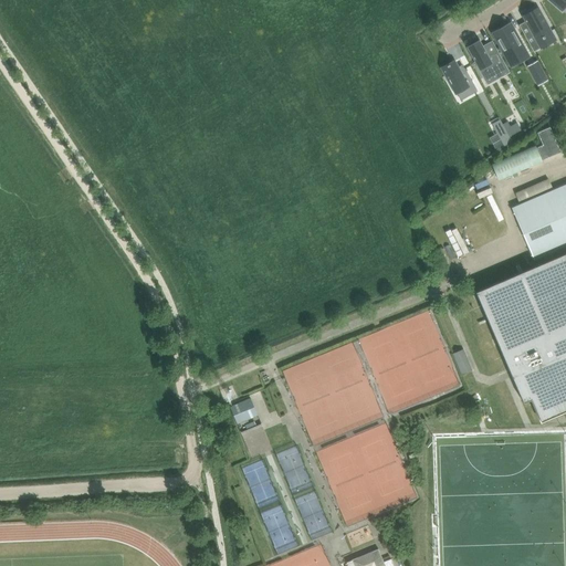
[(565,0),(549,0),(562,10),(565,3),(565,0)]
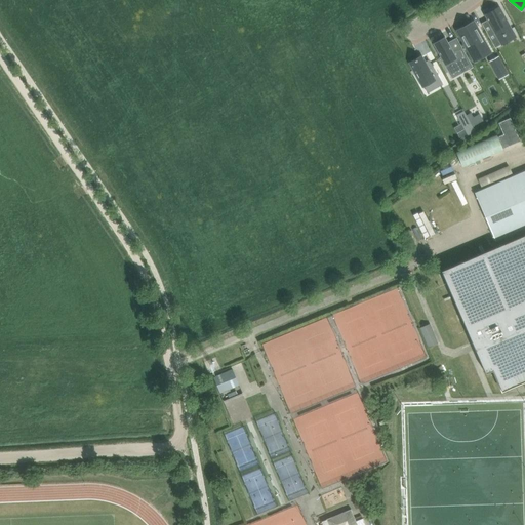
[(487,19),(481,24),(495,48),(501,44),(498,37),(502,35),(503,36),(506,35),(505,34),(512,30),(498,6),(484,14),(487,19)]
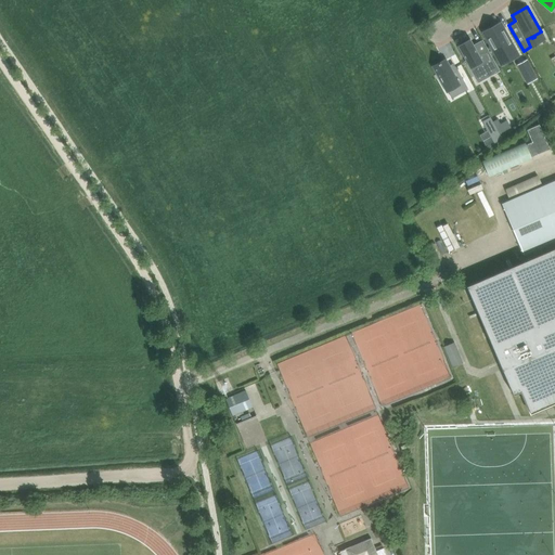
[(500,24),(485,31),(499,57),(508,52),(512,56),(515,54),(516,56),(517,56),(516,54),(517,53),(513,46),(512,46),(500,24)]
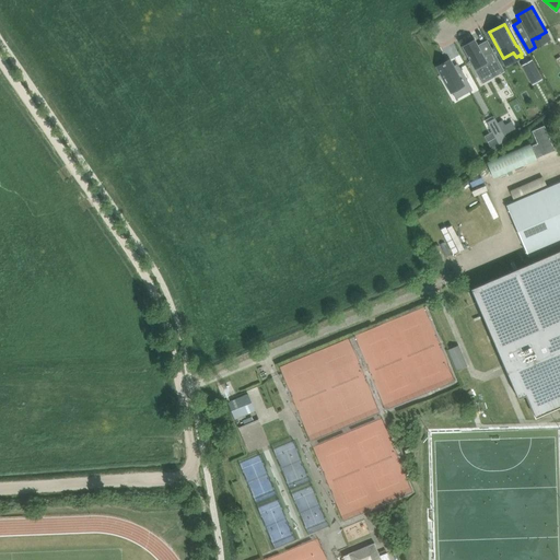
[(475,39),(462,46),(478,77),(490,70),(494,78),(504,72),(487,41),(478,45),(475,39)]
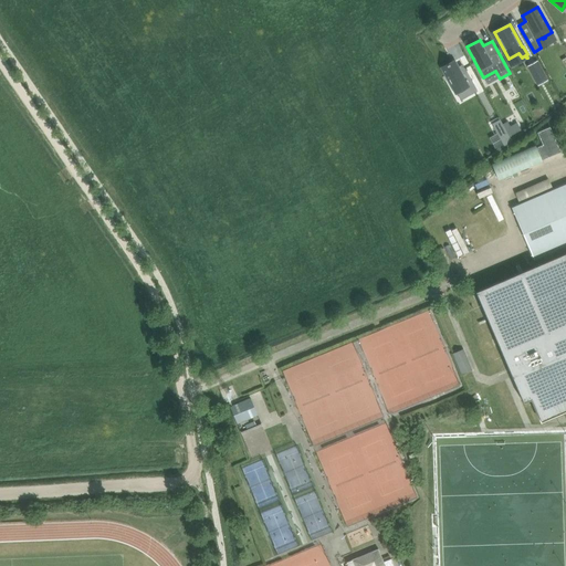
[(447,65),(442,69),(444,73),(448,80),(448,79),(456,93),(461,90),(462,90),(464,95),(465,94),(467,96),(474,93),(477,91),(464,67),(463,67),(463,66),(458,69),(458,66),(454,61),(447,65)]
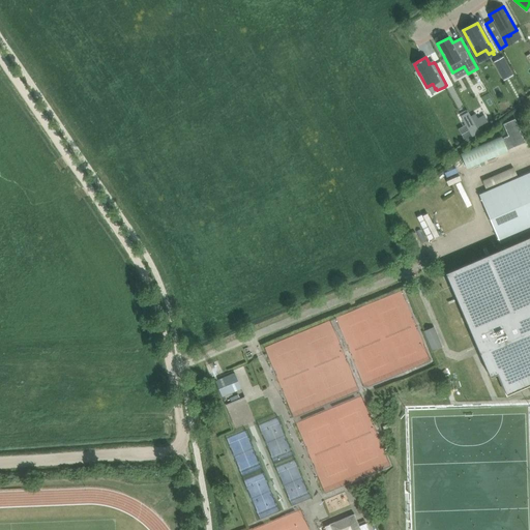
[(503,58),(494,63),(500,75),(509,69),(503,58)]
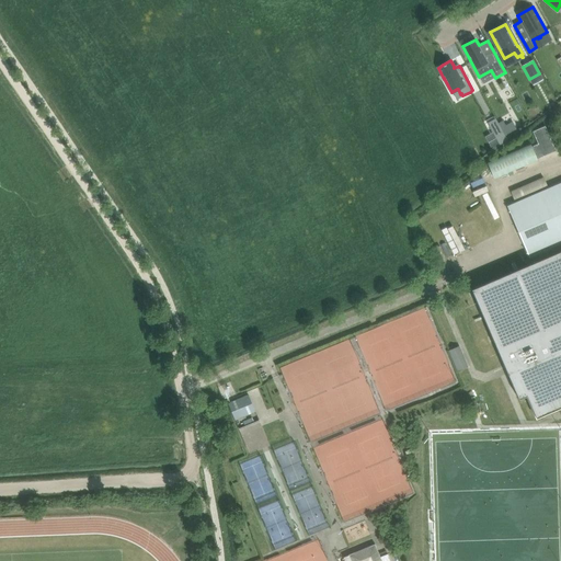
[(495,117),(488,122),(500,145),(507,139),(495,117)]
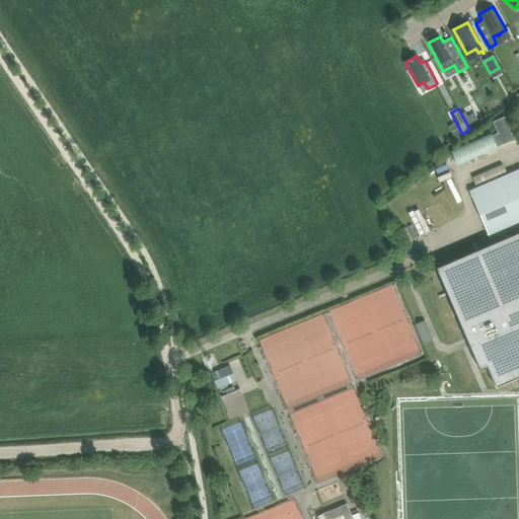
[(491,134),(453,149),(459,164),(498,148),(497,147),(514,139),(505,117),(493,122),(498,133),(492,136),(491,134)]
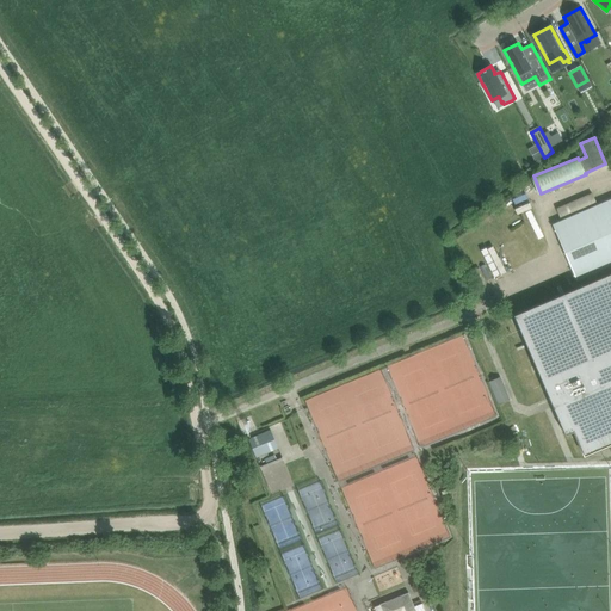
[(556,207),(560,216),(598,202),(594,192),(556,207)]
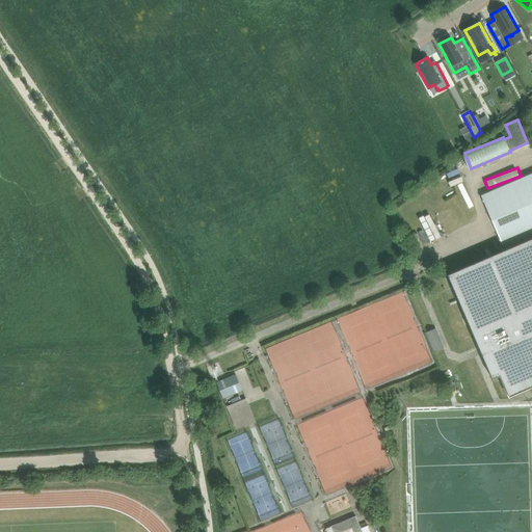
[(531,231),(531,173),(481,195),(502,244),(531,231)]
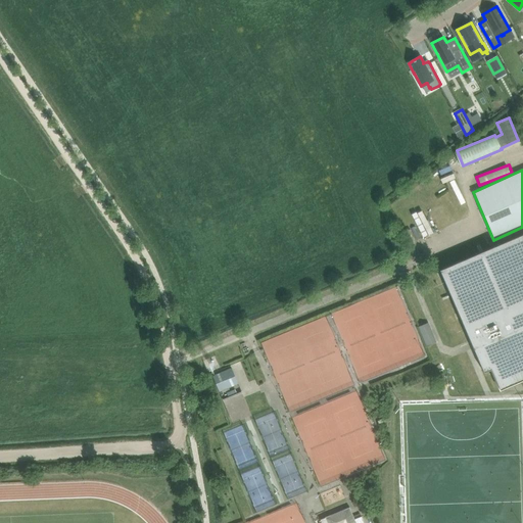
[(522,233),(439,270),(483,372),(490,369),(500,390),(522,379),(522,233)]
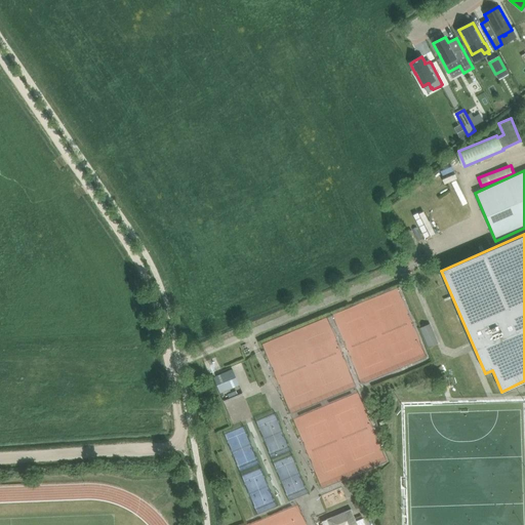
[(437,344),(429,324),(420,328),(429,347),(437,344)]
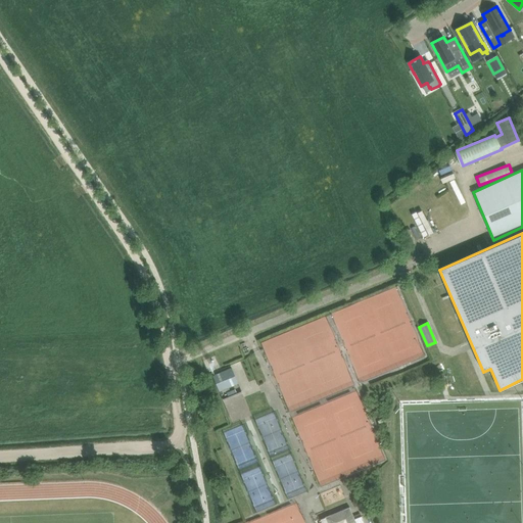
[(232,368),(212,376),(219,391),(238,383),(232,368)]
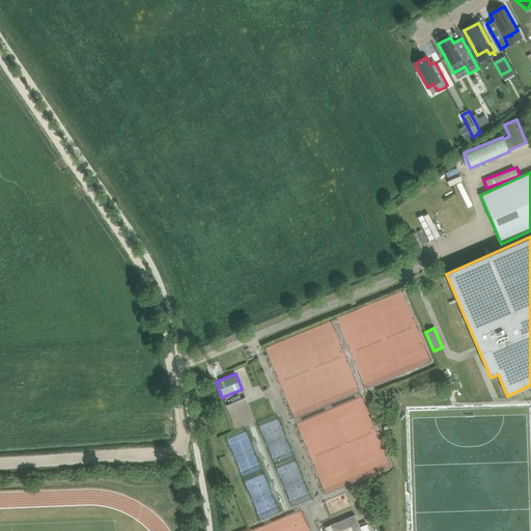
[(320,523),(329,518),(322,503),(313,507),(320,523)]
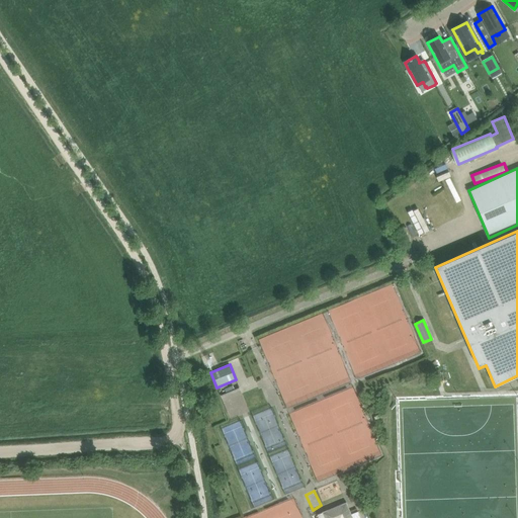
[(360,517),(358,511),(351,514),(346,502),(322,512),(324,517),(360,517)]
